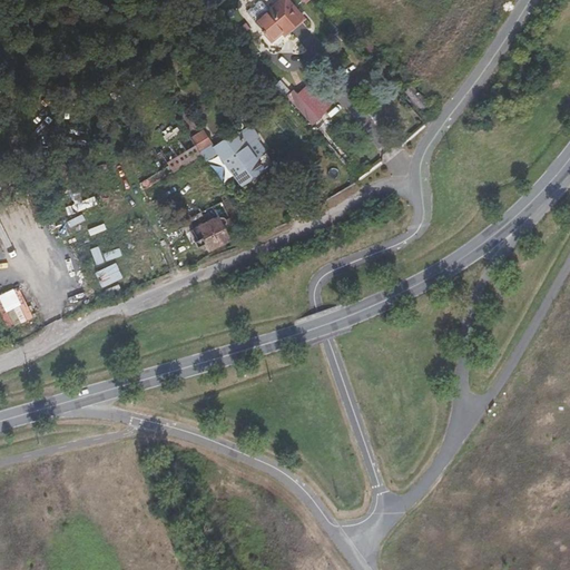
[(197,0),(209,12),(222,0),(220,0),(197,0)]
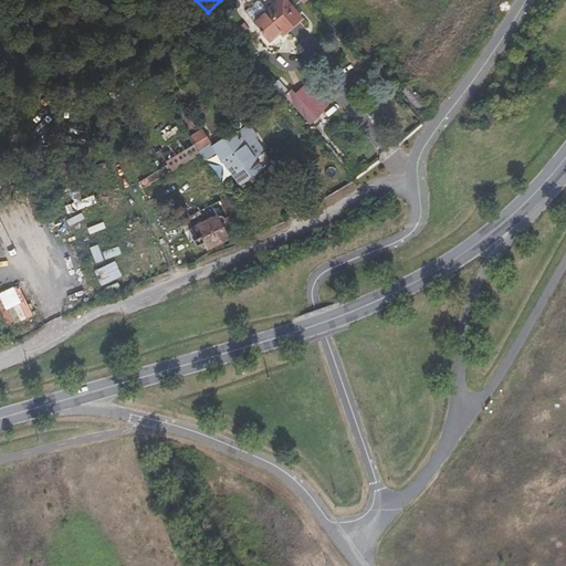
[(279,0),(254,21),(264,32),(265,31),(272,40),(280,32),(283,35),(302,19),(285,0),(279,0)]
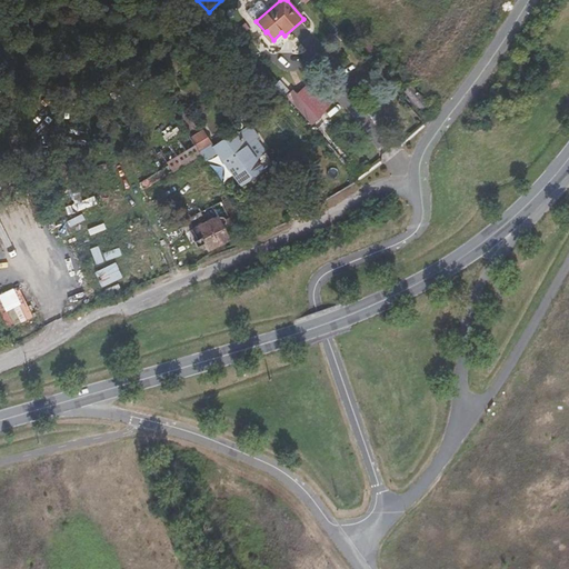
[(328,7),(339,19),(345,13),(333,1),(328,7)]
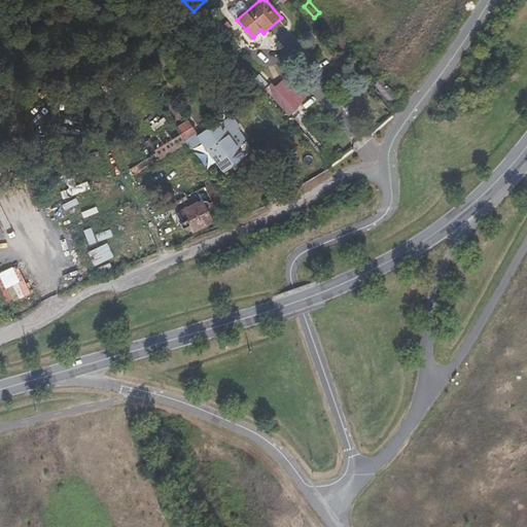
[(247,29),(246,30),(241,34),(252,47),(266,35),(264,33),(260,30),(253,37),(247,29)]
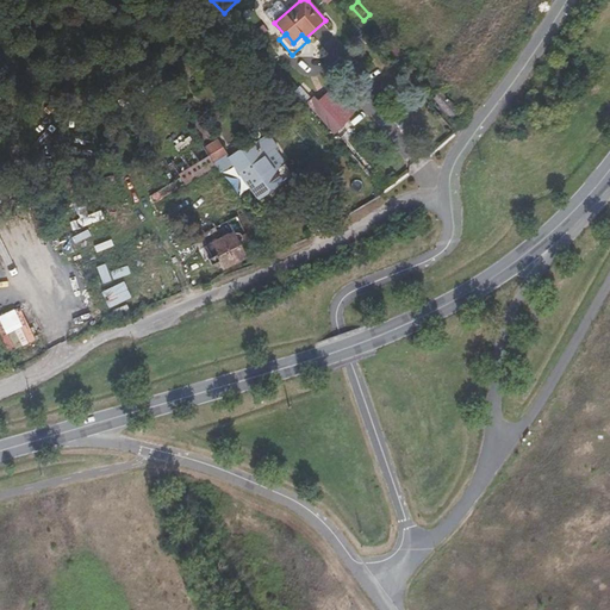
[(454,118),(461,112),(442,91),(435,97),(454,118)]
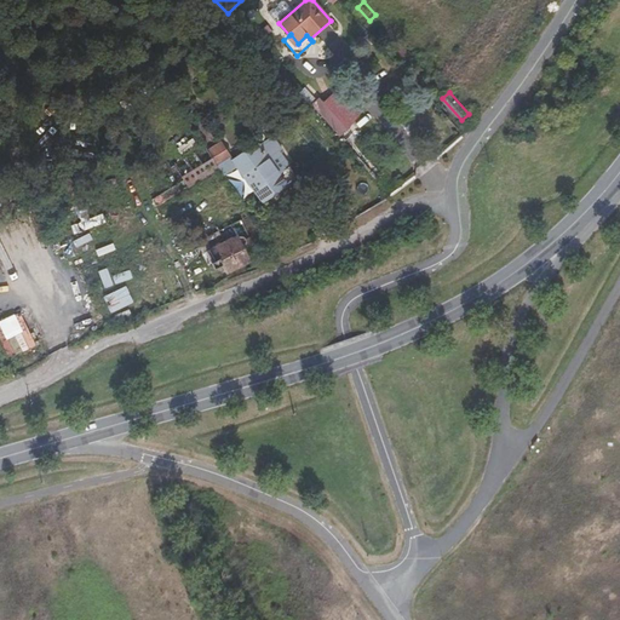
[(325,103),(319,98),(310,110),(345,136),(360,116),(331,96),(325,103)]
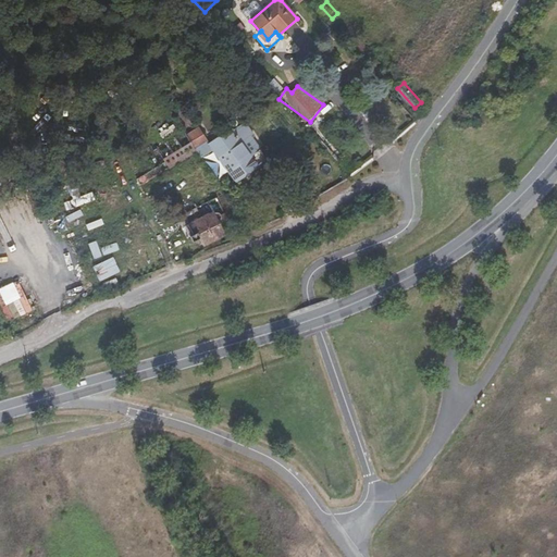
[(244,123),(211,147),(236,182),(267,160),(250,137),(252,135),(244,123)]
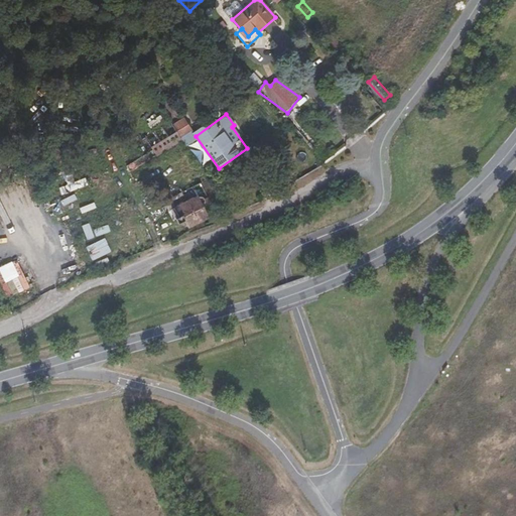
[(183,119),(172,126),(178,134),(182,140),(194,133),(183,119)]
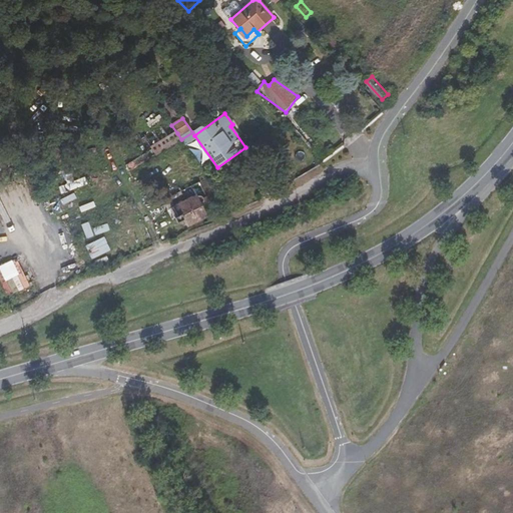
[(128,170),(181,139),(177,133),(140,155),(134,147),(120,156),(128,170)]
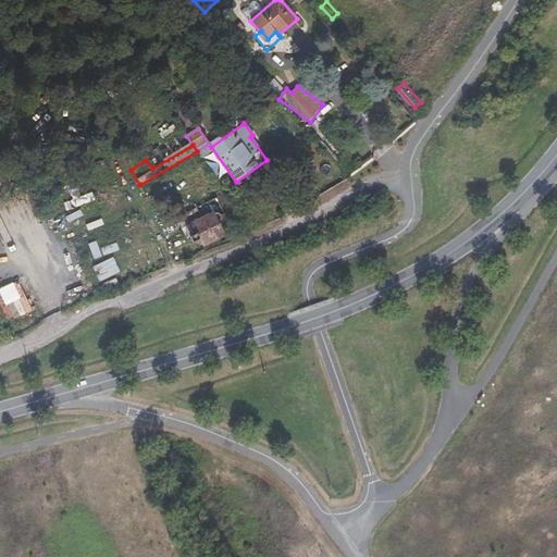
[(104,166),(72,178),(61,182),(66,196),(95,186),(101,201),(119,193),(104,166)]
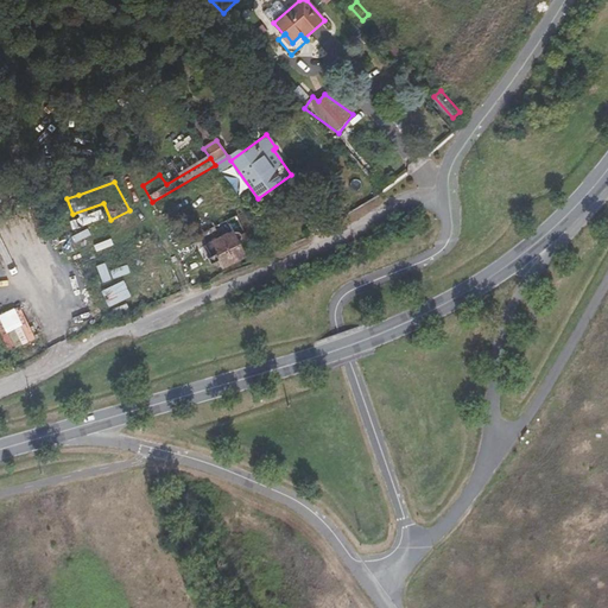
[(78,195),(76,188),(64,192),(67,198),(78,195)]
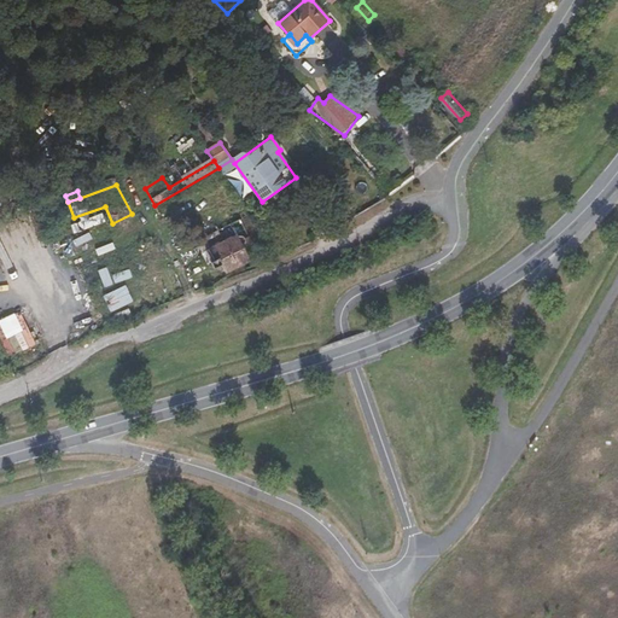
[(74,233),(104,222),(105,221),(101,213),(71,225),(74,233)]
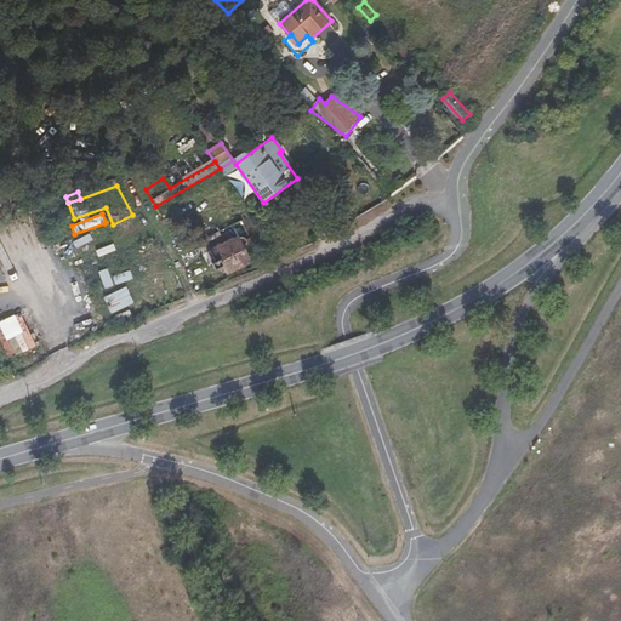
[(261,260),(274,254),(252,222),(244,226),(241,221),(198,243),(209,265),(212,263),(216,269),(222,266),(226,273),(260,256),(261,260)]
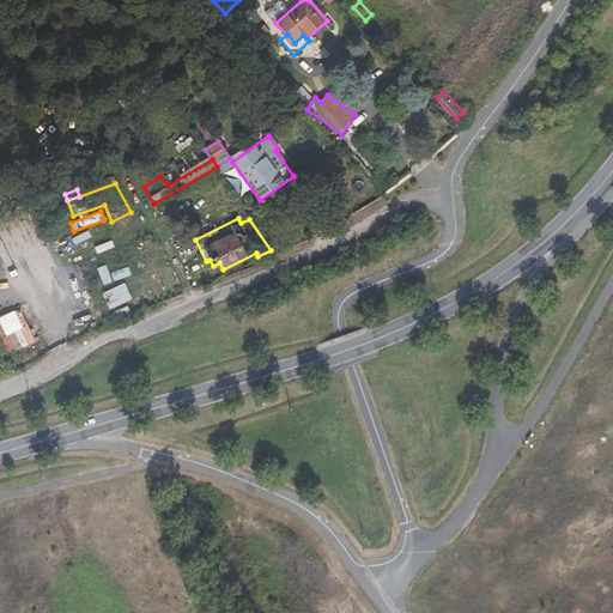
[(108,235),(103,220),(73,231),(67,235),(72,248),(108,235)]
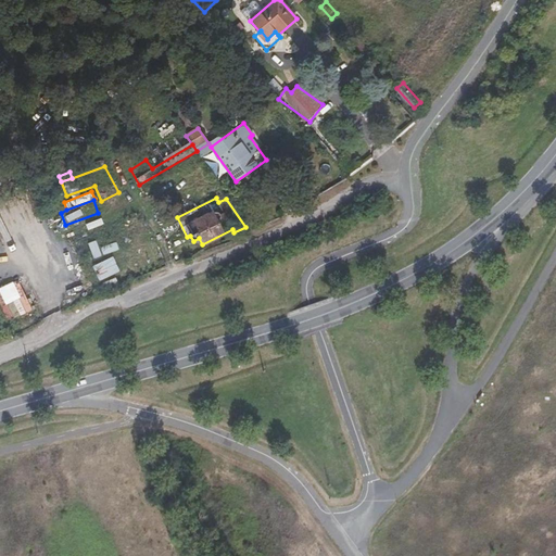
[(100,282),(119,273),(112,257),(92,267),(100,282)]
